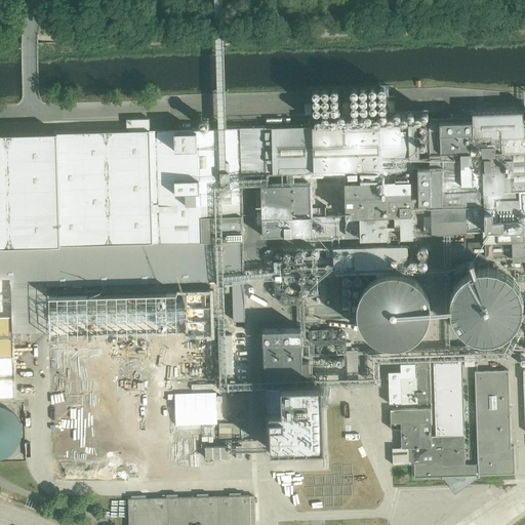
[(470,237),(524,234),(524,114),(520,114),(472,115),(473,123),(462,123),(462,164),(463,170),(466,212),(469,211),(470,237)]
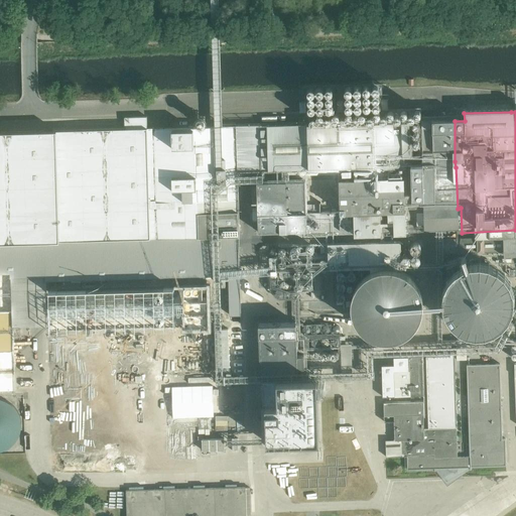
[(0,275),(10,275),(11,327),(47,327),(47,331),(210,328),(209,273),(228,273),(239,273),(238,175),(237,128),(147,130),(146,118),(123,118),(124,132),(0,134),(0,275)]
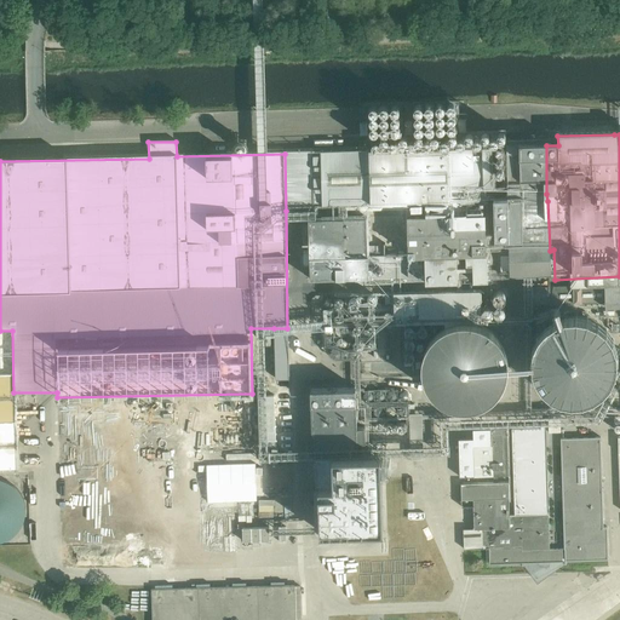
[(546,145),(285,154),(286,211),(455,207),(455,196),(546,194),(546,145)]
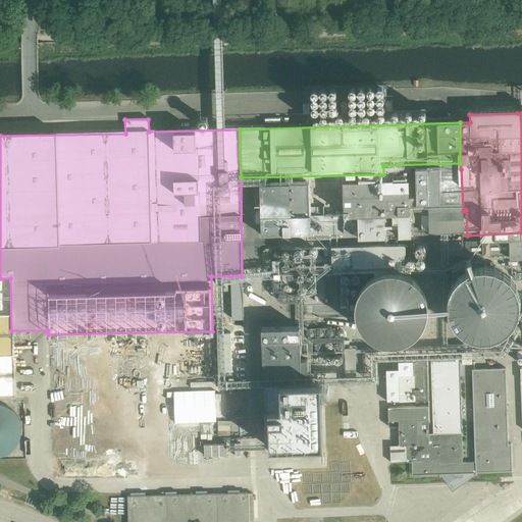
[(418,171),(420,212),(463,211),(461,169),(418,171)]
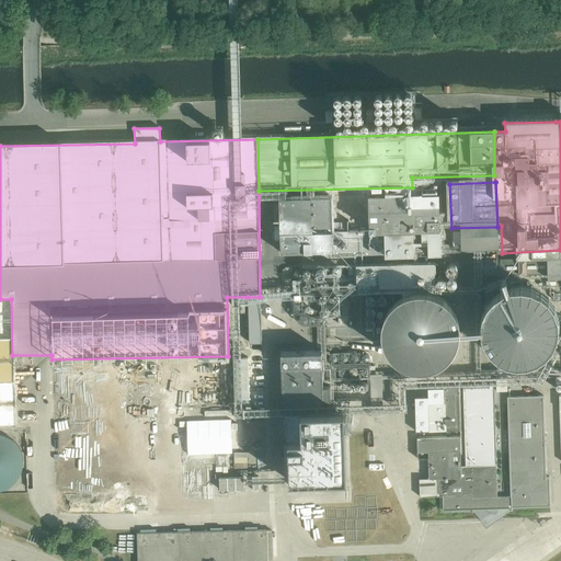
[(441,194),(341,196),(343,256),(441,252),(441,194)]
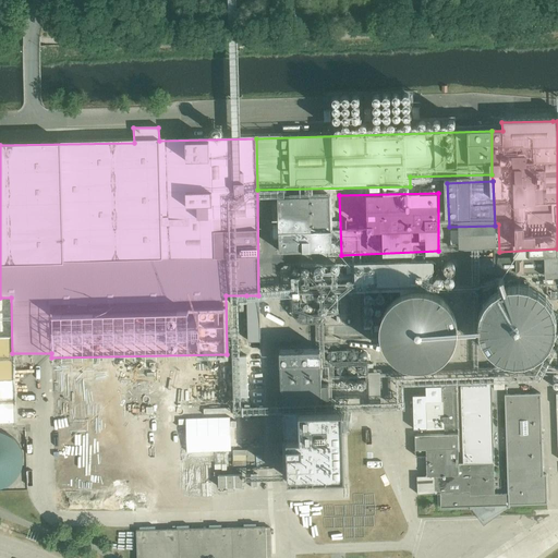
[(332,199),(276,201),(276,254),(332,253),(332,199)]
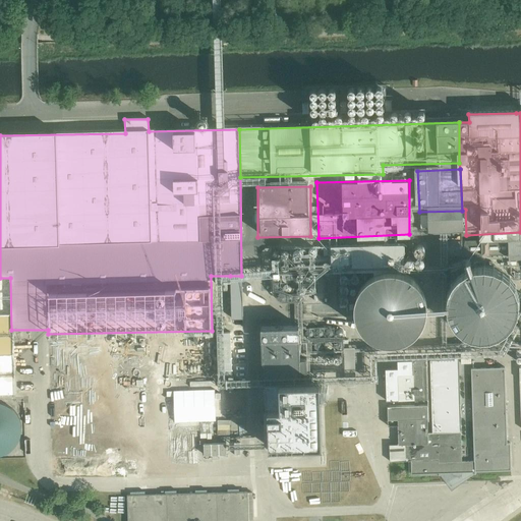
[(290,280),(291,278),(292,275),(291,272),(288,271),(285,270),(283,271),(281,274),(281,277),(282,279),(284,281),(287,281),(290,280)]
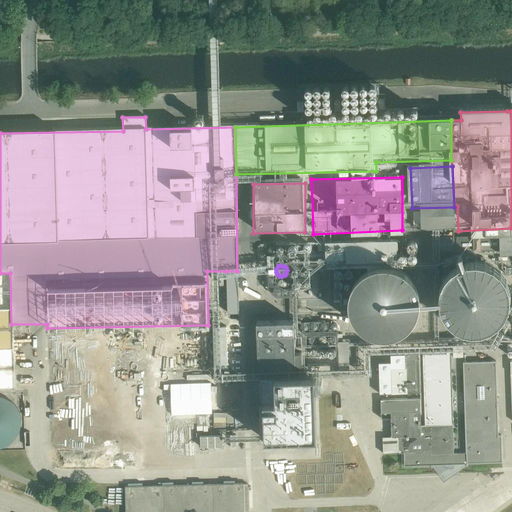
[(499,321),(507,307),(508,297),(505,283),(498,274),(488,268),(477,265),(474,265),(460,268),(451,275),(443,287),(441,299),(442,306),(445,313),(451,322),(464,330),(475,331),(489,328),(499,321)]
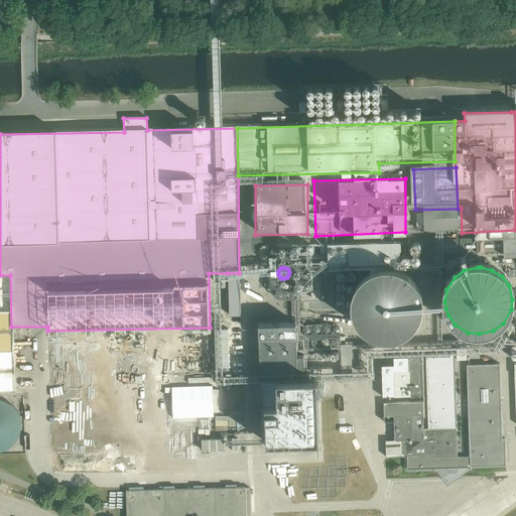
[(228,273),(229,317),(240,317),(239,273),(228,273)]
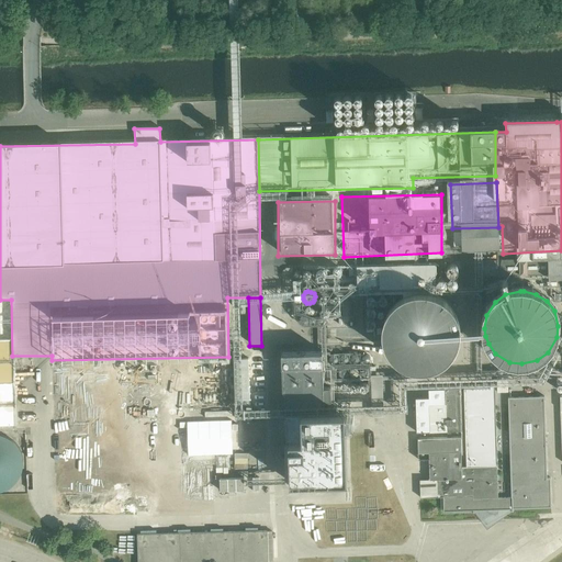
[(451,362),(460,347),(461,336),(457,321),(449,311),(439,304),(427,301),(424,301),(408,304),(398,312),(390,325),(388,337),(389,345),(391,353),(398,363),(413,372),(425,374),(441,370),(451,362)]
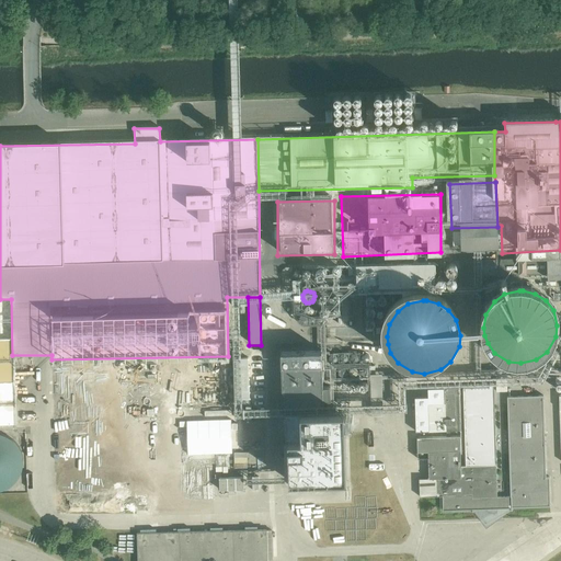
[(323,352),(285,354),(292,492),(344,490),(341,420),(327,421),(323,352)]
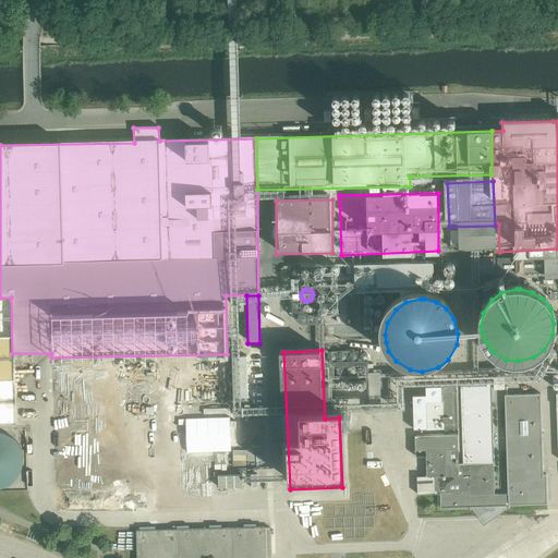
[(443,386),(443,390),(427,390),(427,399),(415,399),(415,453),(427,453),(427,480),(420,480),(420,498),(441,497),(441,511),(472,510),(484,525),(511,508),(548,507),(548,477),(544,477),(542,396),(506,397),(509,497),(496,497),(493,385),(443,386)]
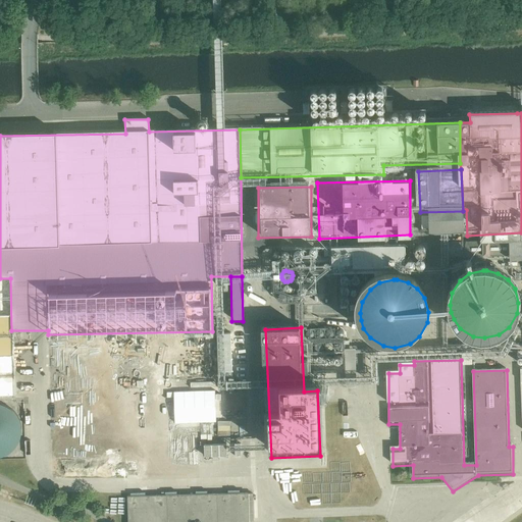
[(16,454),(23,442),(24,435),(22,424),(16,416),(6,410),(0,408),(0,461),(9,460),(16,454)]
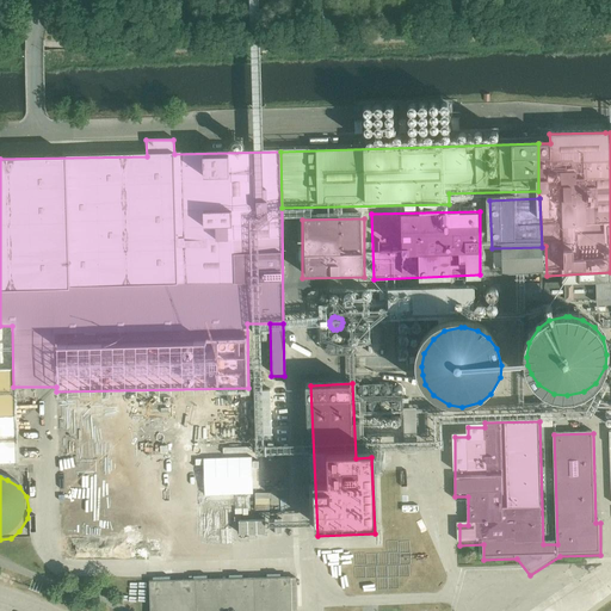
[(265,520),(239,522),(239,537),(265,537),(265,520)]
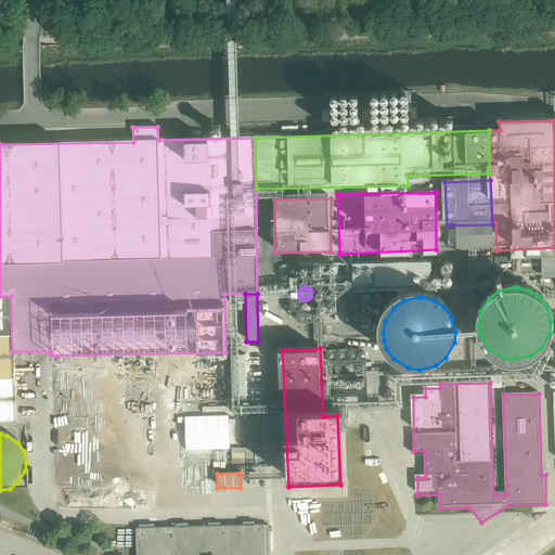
[(271,554),(271,526),(137,528),(137,554),(271,554)]
